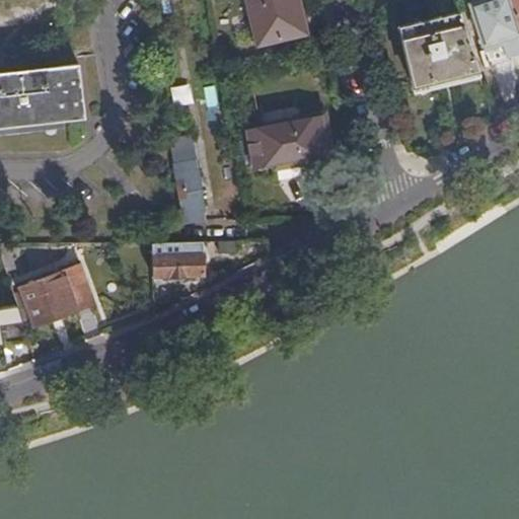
[(296,0),(245,0),(256,48),(305,35),(296,0)]
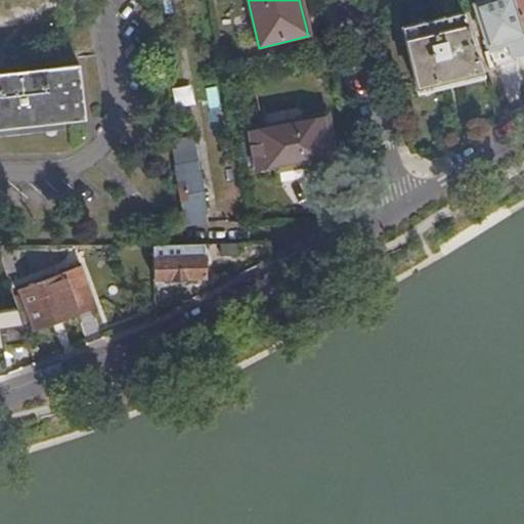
[(490,56),(523,45),(523,35),(513,0),(493,0),(475,6),(490,56)]
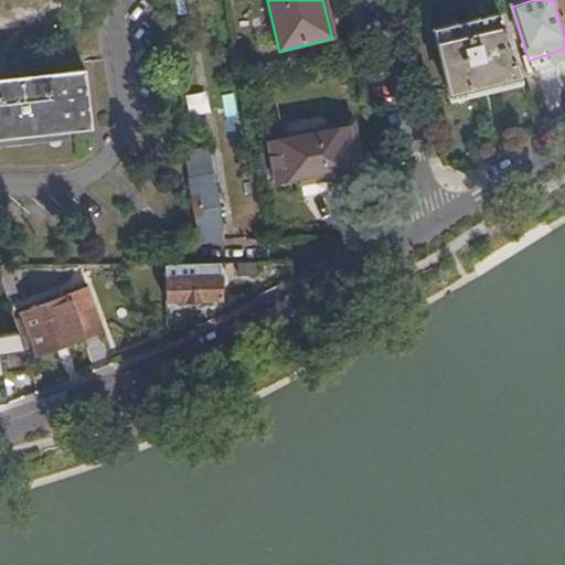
[(564,0),(553,0),(564,38),(564,0)]
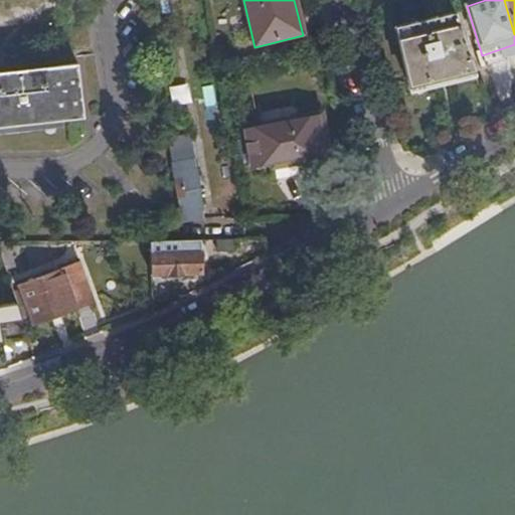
[(410,86),(474,69),(456,12),(395,28),(410,86)]
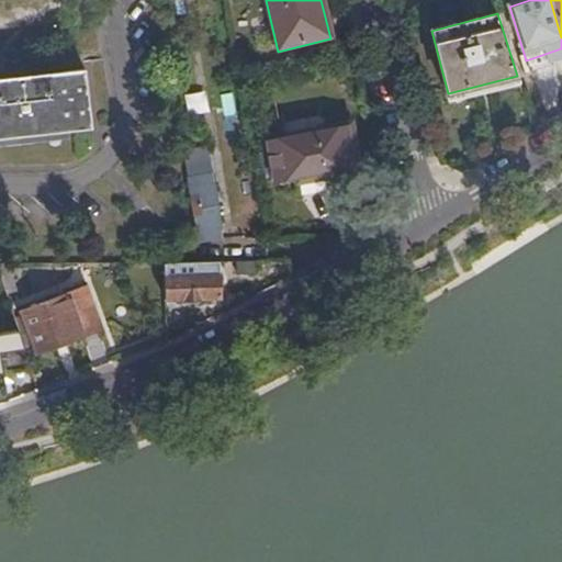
[(83,71),(0,80),(0,141),(90,131),(83,71)]
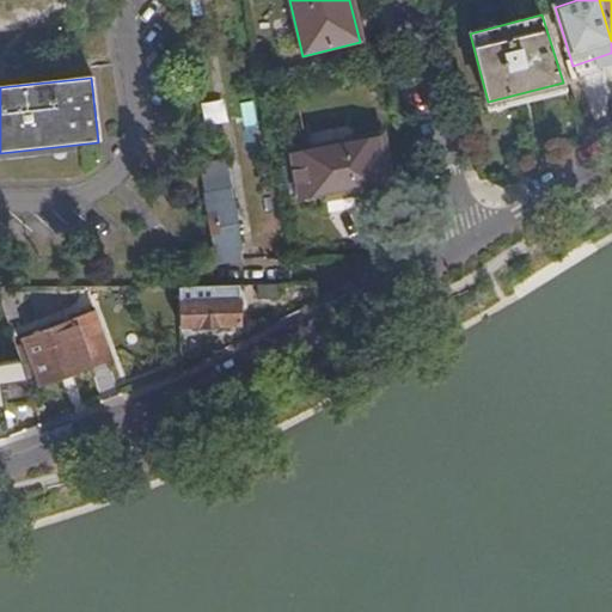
[(363,203),(362,194),(360,183),(373,181),(374,191),(392,188),(383,136),(323,146),(324,151),(291,157),(299,199),(322,196),(324,209),(363,203)]
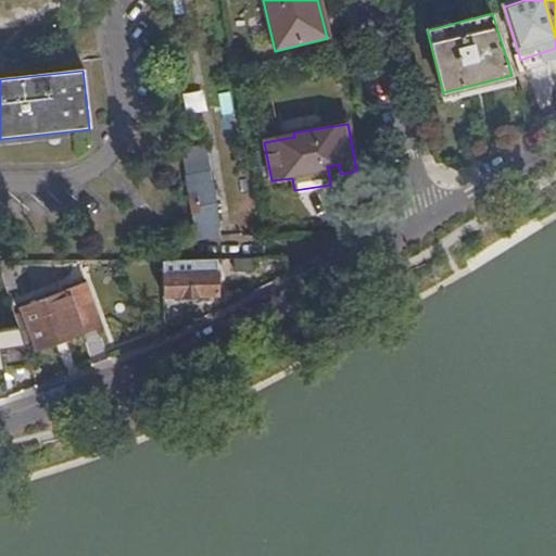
[(327,166),(329,176),(340,174),(339,164),(327,166)]
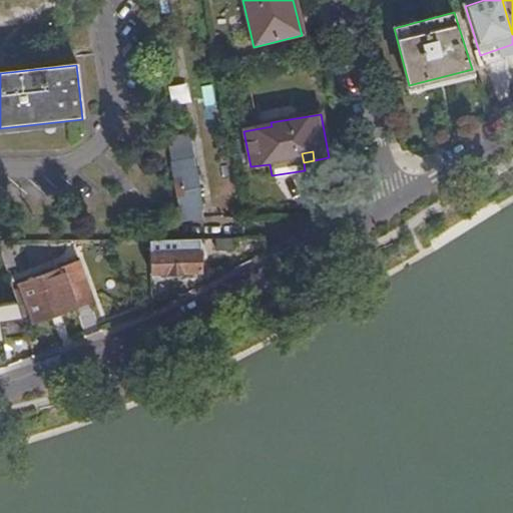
[(171,166),(181,224),(201,220),(201,198),(196,163),(171,166)]
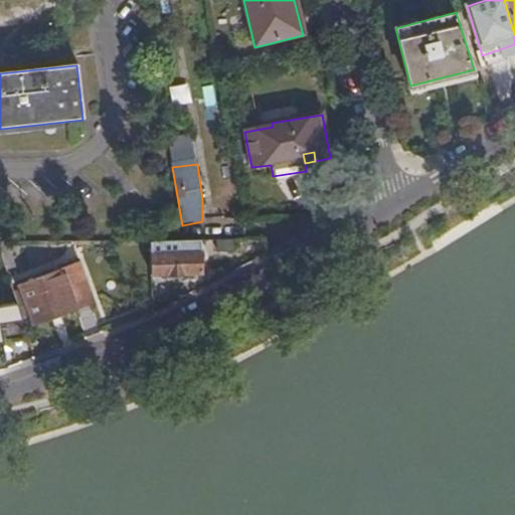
[(185,242),(152,242),(150,242),(151,277),(201,276),(201,242),(185,242)]
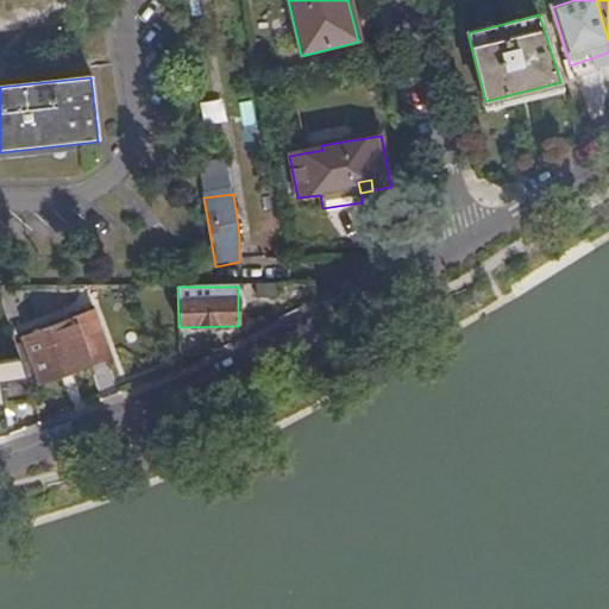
[(94,313),(24,339),(41,384),(111,359),(94,313)]
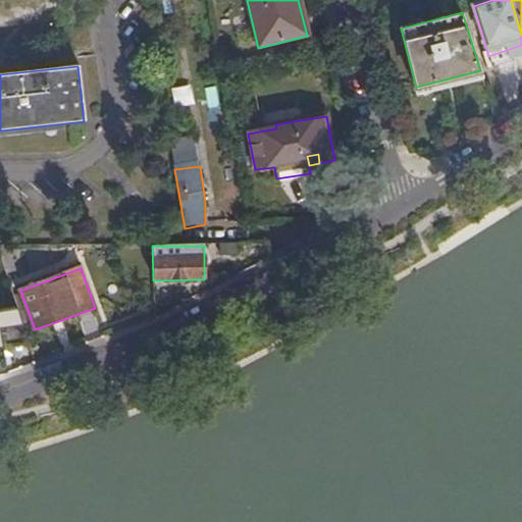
[(23,327),(17,310),(0,312),(0,375),(7,374),(0,330),(23,327)]
